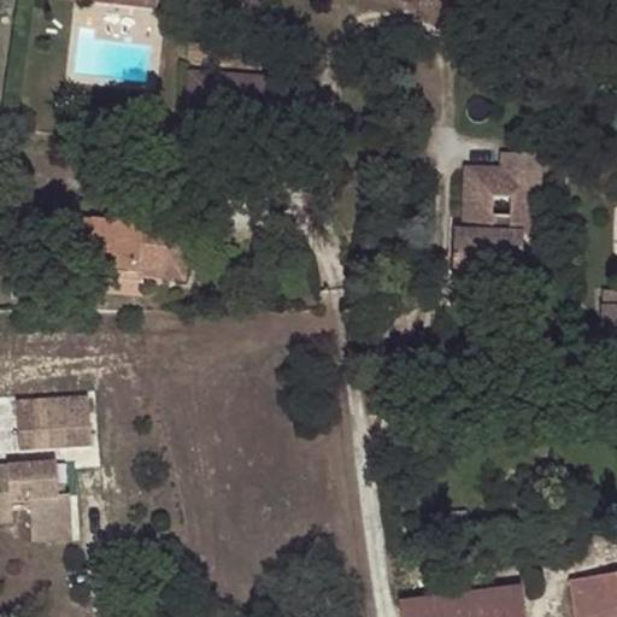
[(435,0),(417,0),(416,10),(433,15),(435,0)]
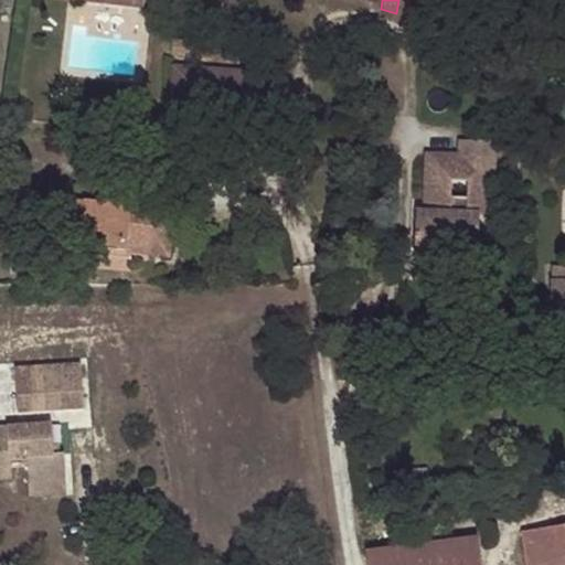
[(192,41),(172,40),(172,55),(191,56),(192,41)]
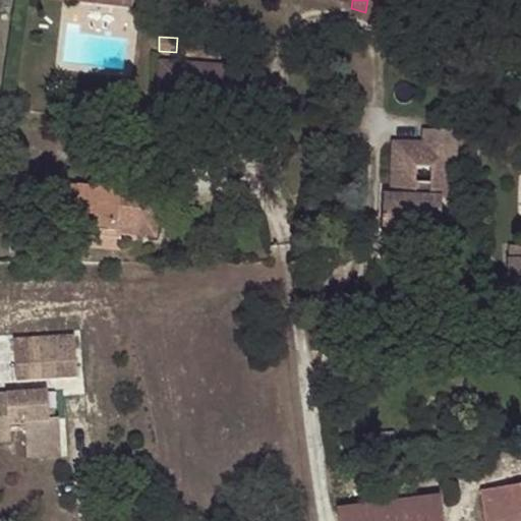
[(218,88),(218,78),(185,76),(185,85),(180,85),(178,111),(219,114),(220,88),(218,88)]
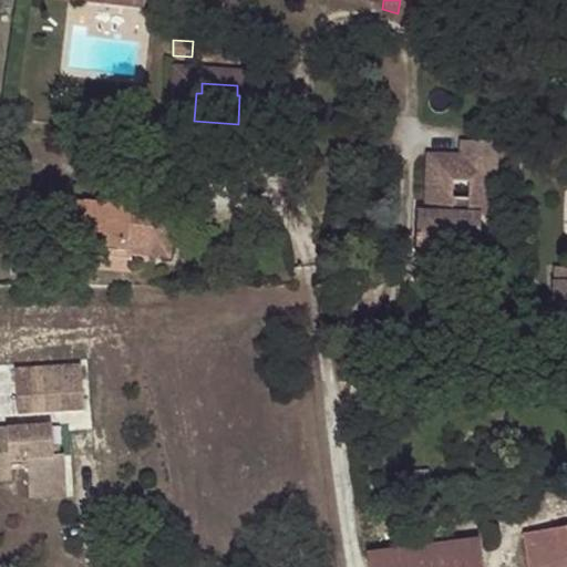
[(437,186),(436,196),(451,196),(452,163),(435,163),(435,164),(425,163),(424,185),(437,186)]
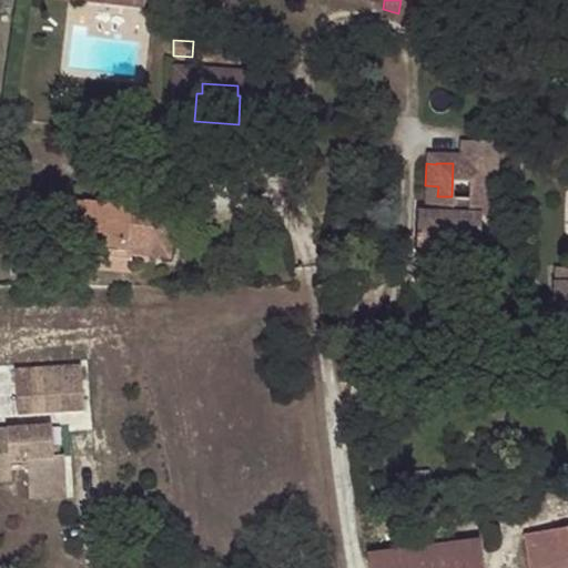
[(456,163),(455,196),(455,198),(467,199),(483,198),(484,163),(456,163)]
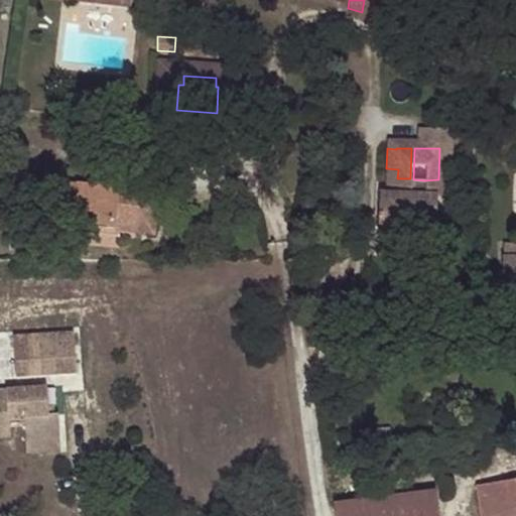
[(340,157),(332,155),(329,163),(349,168),(351,159),(340,157)]
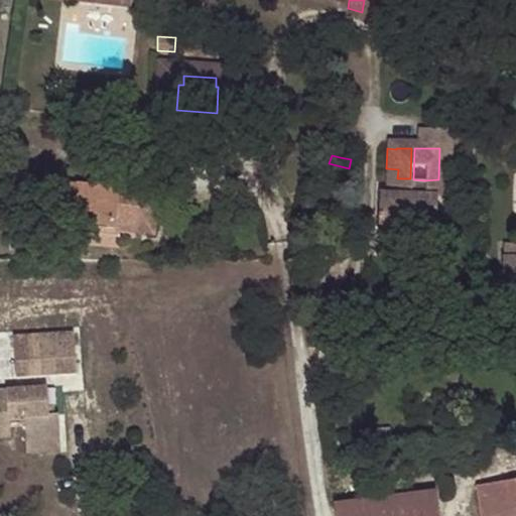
[(80,174),(66,172),(65,183),(60,219),(72,220),(72,224),(119,230),(136,232),(137,212),(122,211),(123,197),(118,197),(119,189),(80,185),(80,174)]
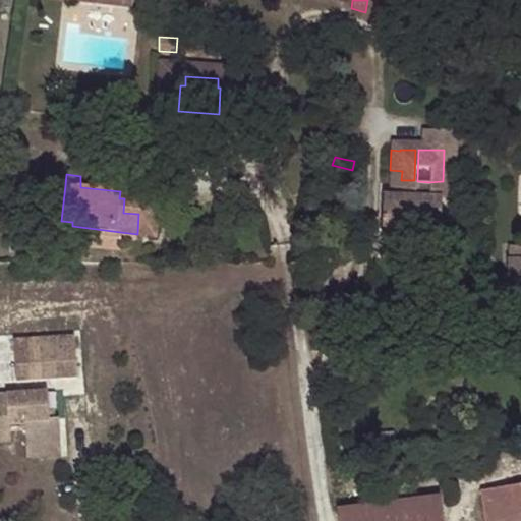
[(414,180),(401,180),(401,195),(428,195),(428,182),(417,181),(417,180),(414,180)]
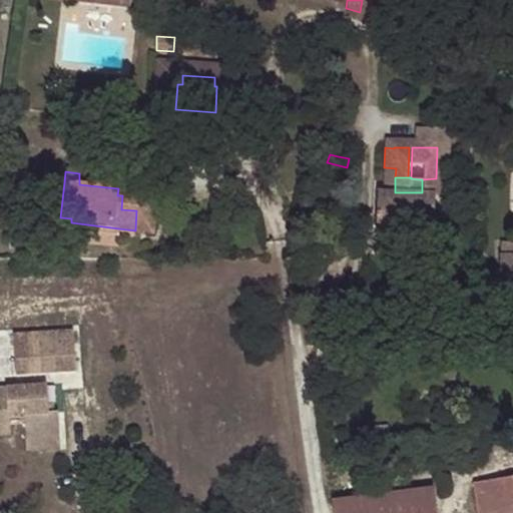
[(136,210),(138,190),(118,188),(117,195),(122,195),(121,209),(136,210)]
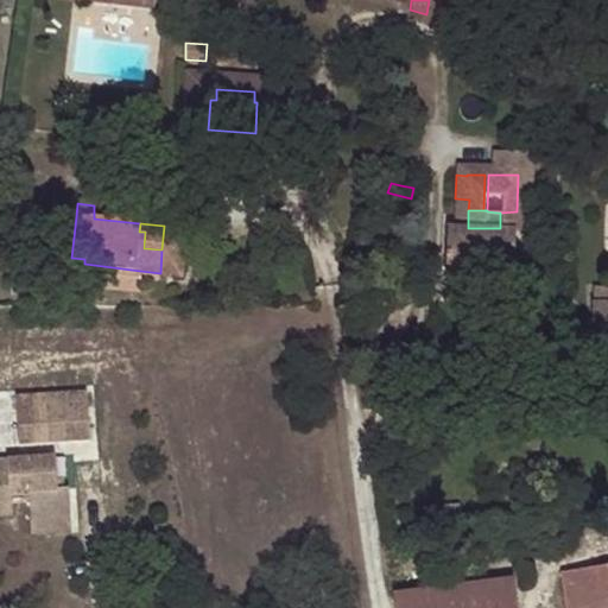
[(500,228),(468,228),(445,227),(445,278),(486,278),(487,265),(515,266),(515,229),(500,228)]
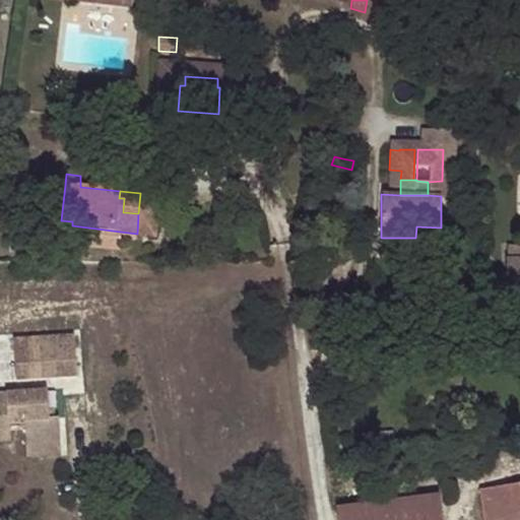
[(119,239),(120,232),(72,225),(71,234),(119,239)]
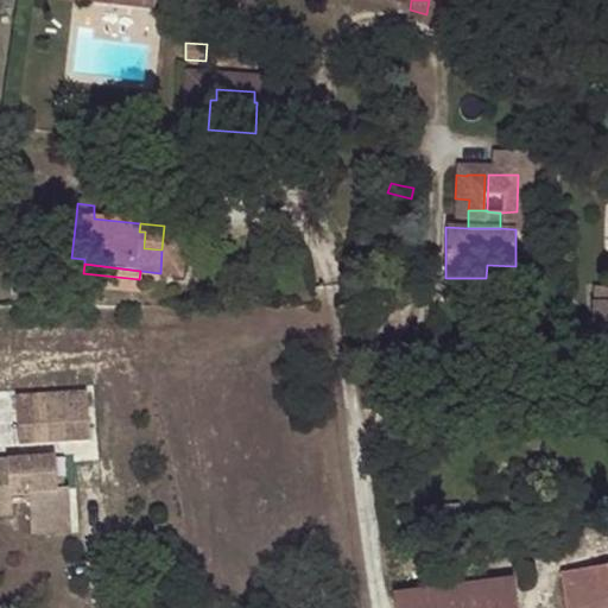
[(607,289),(595,289),(595,304),(593,303),(593,341),(607,340),(607,289)]
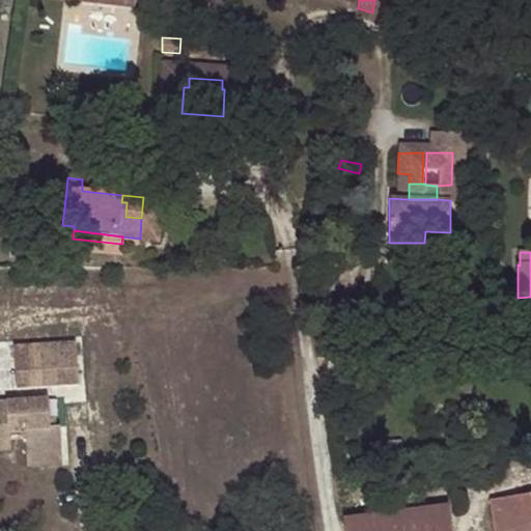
[(74,341),(11,345),(16,387),(77,383),(74,341)]
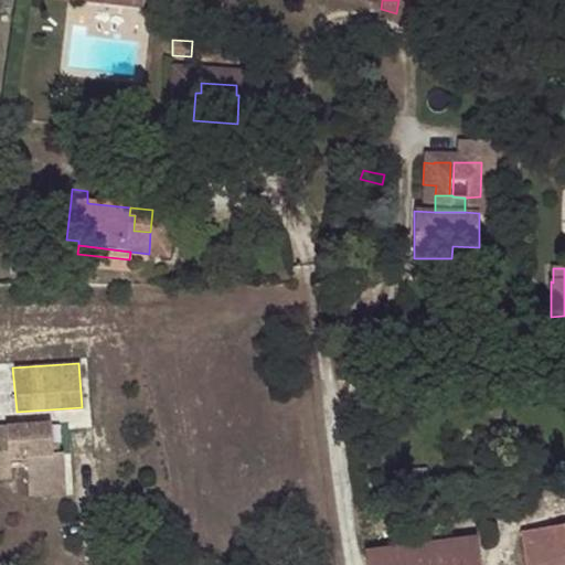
[(50,423),(0,426),(0,467),(11,467),(10,461),(25,459),(27,483),(65,480),(63,454),(52,454),(50,423)]
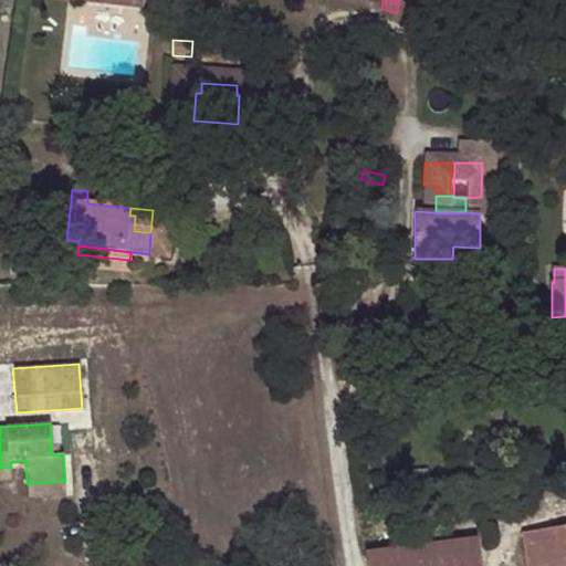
[(0,480),(12,479),(11,468),(0,468),(0,480)]
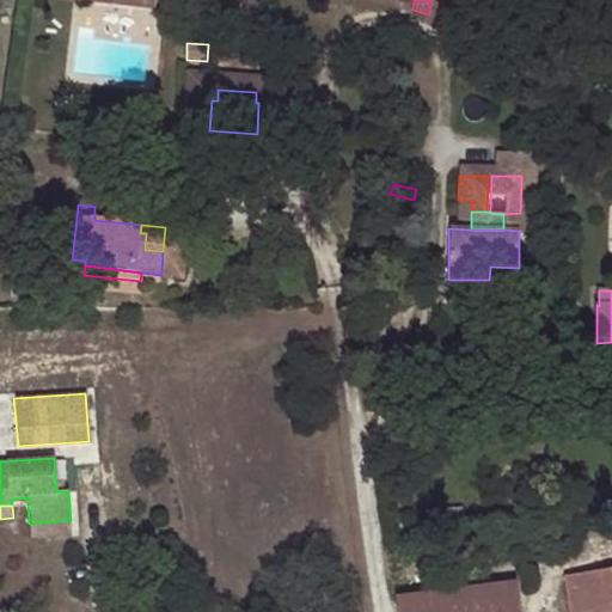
[(29,524),(30,537),(72,533),(71,520),(29,524)]
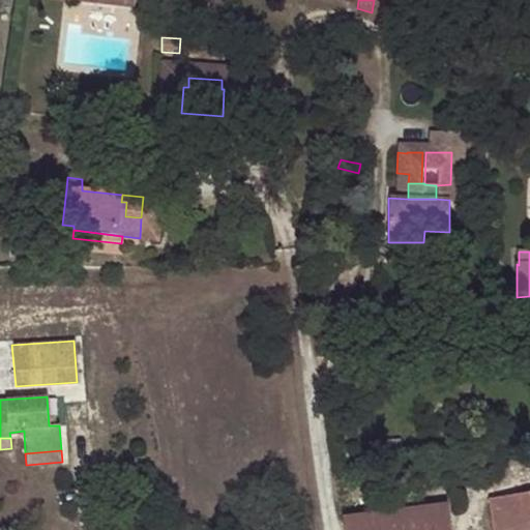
[(529,529),(529,493),(488,499),(491,529),(529,529)]
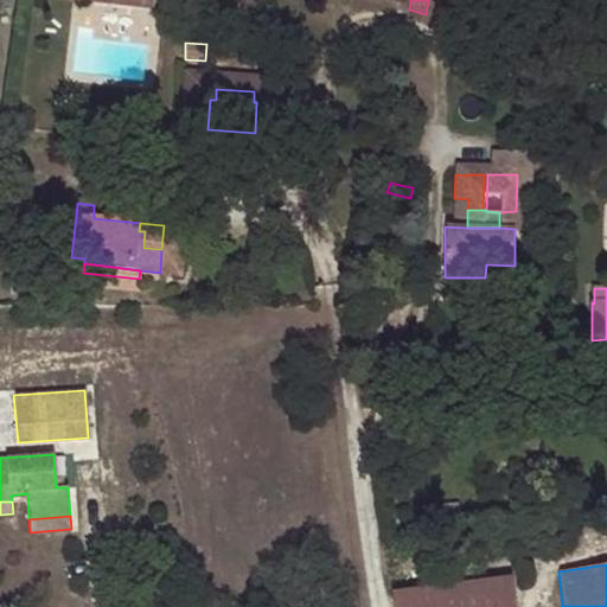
[(515,606),(511,577),(393,592),(394,606),(515,606)]
